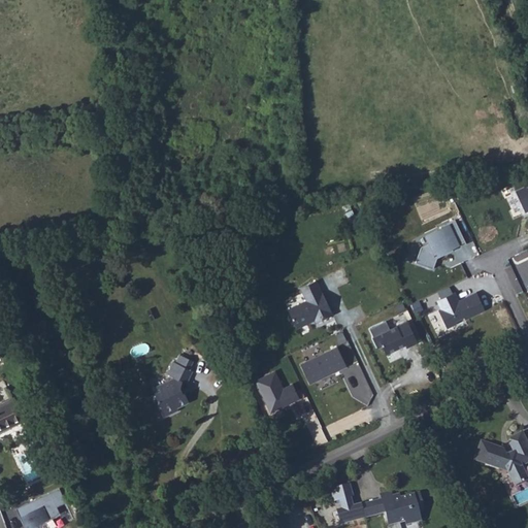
[(527,210),(527,173),(510,184),(525,211),(527,210)]
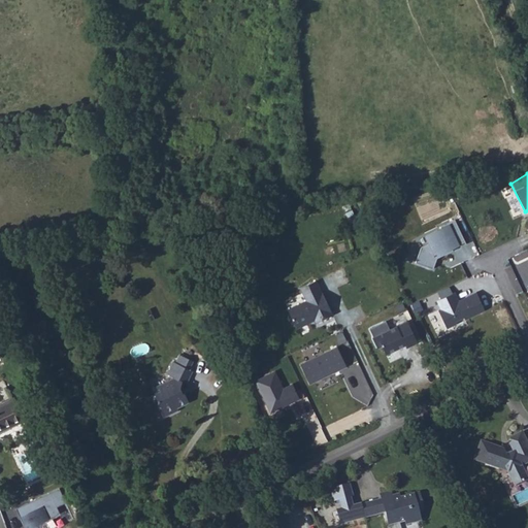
[(415,262),(433,268),(437,258),(467,244),(456,220),(424,234),(428,243),(420,246),(415,262)]
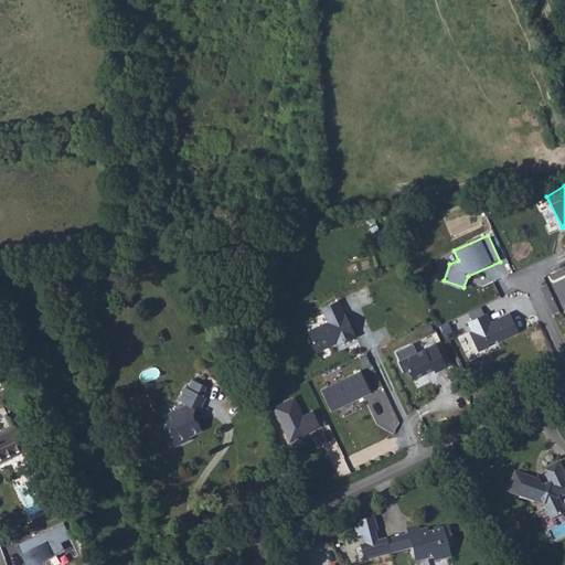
[(356,315),(352,302),(336,310),(342,324),(320,333),(328,350),(349,341),(351,345),(370,338),(359,313),(356,315)]
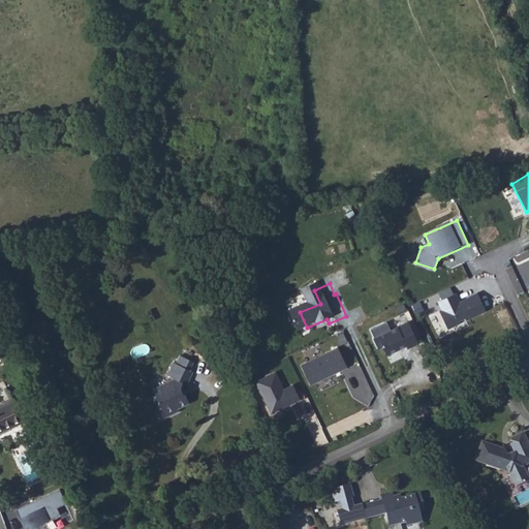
[(447,330),(487,311),(477,292),(458,302),(454,293),(436,302),(440,310),(438,311),(447,330)]
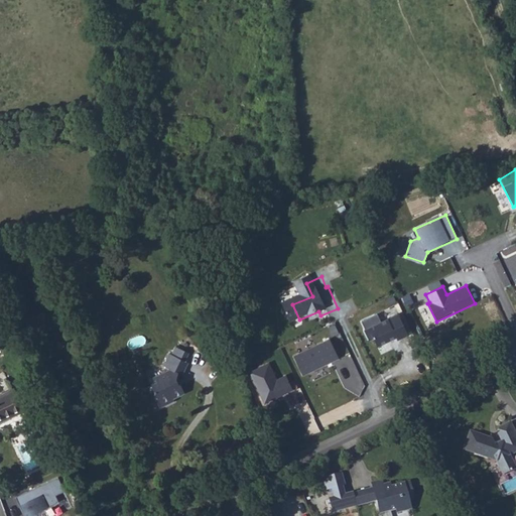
[(377,347),(407,335),(399,314),(381,323),(377,312),(360,319),(368,341),(374,338),(377,347)]
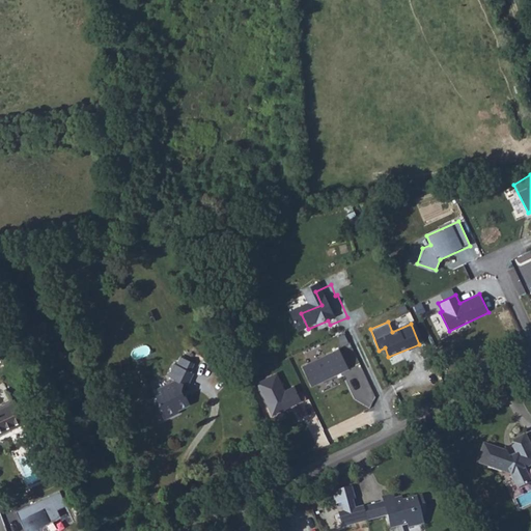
[(312,386),(351,368),(341,348),(303,366),(312,386)]
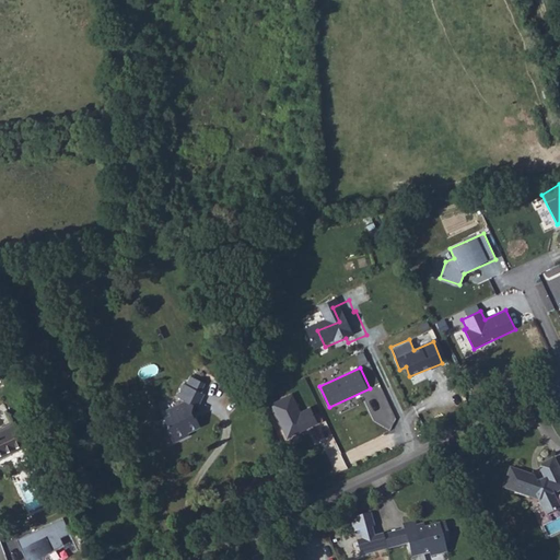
[(201,434),(202,435),(218,429),(213,421),(210,422),(208,418),(213,408),(217,409),(223,396),(202,385),(195,398),(201,401),(200,406),(177,417),(179,423),(168,429),(176,442),(186,438),(187,441),(201,434)]
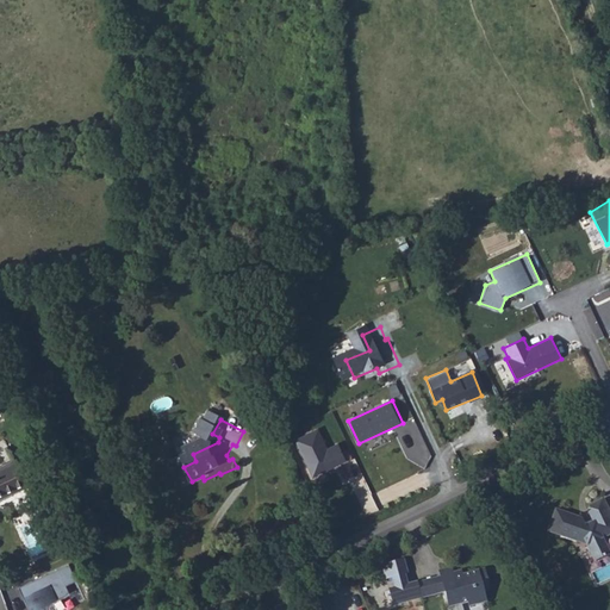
[(312,479),(347,462),(338,444),(327,449),(317,429),(294,441),(312,479)]
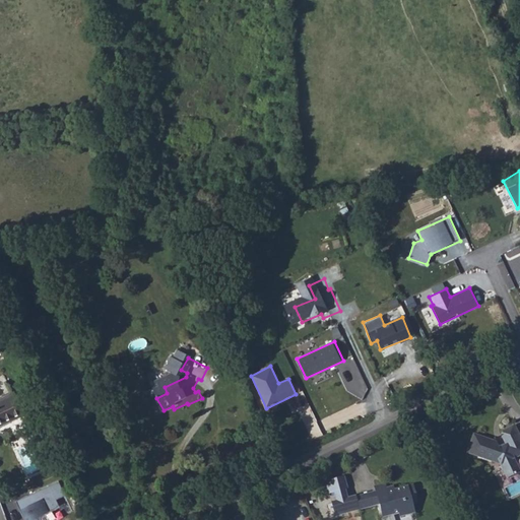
[(0,425),(24,413),(13,392),(0,398),(0,425)]
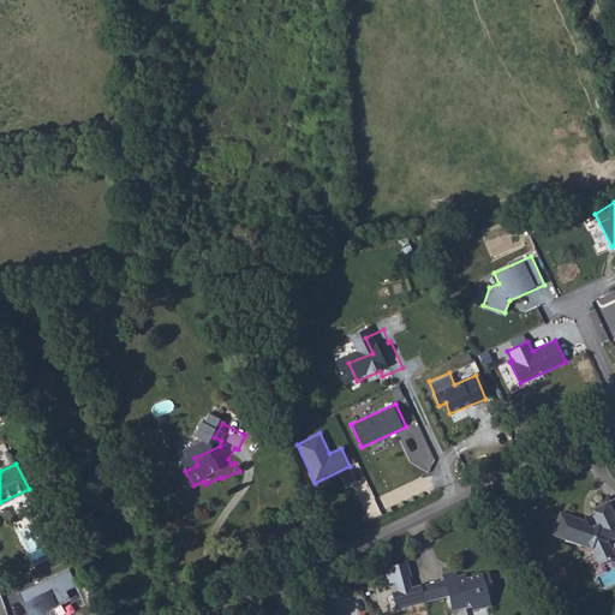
[(225,484),(222,478),(221,477),(206,484),(209,490),(225,484)]
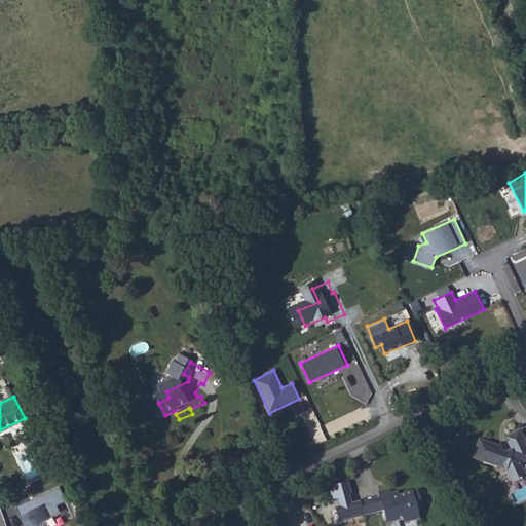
[(515,451),(490,443),(483,461),(517,473),(523,488),(525,486),(525,439),(522,441),(521,446),(524,454),(517,457),(515,451)]
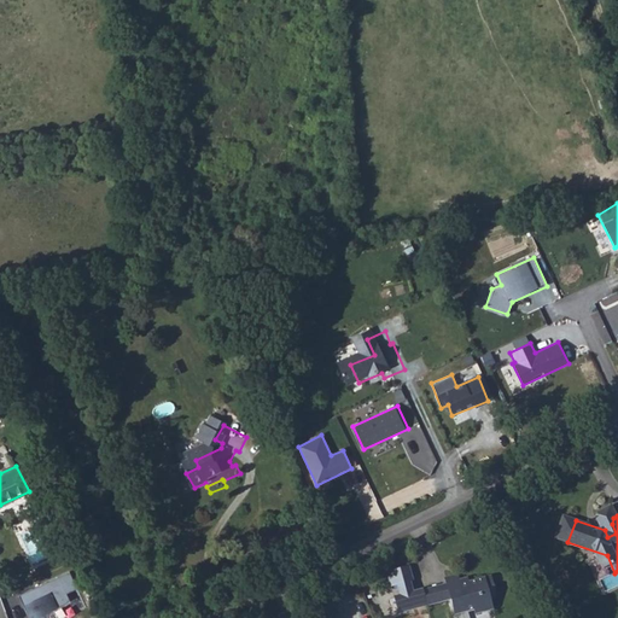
[(429,606),(424,588),(413,590),(407,569),(392,572),(398,595),(391,598),(396,616),(429,606)]
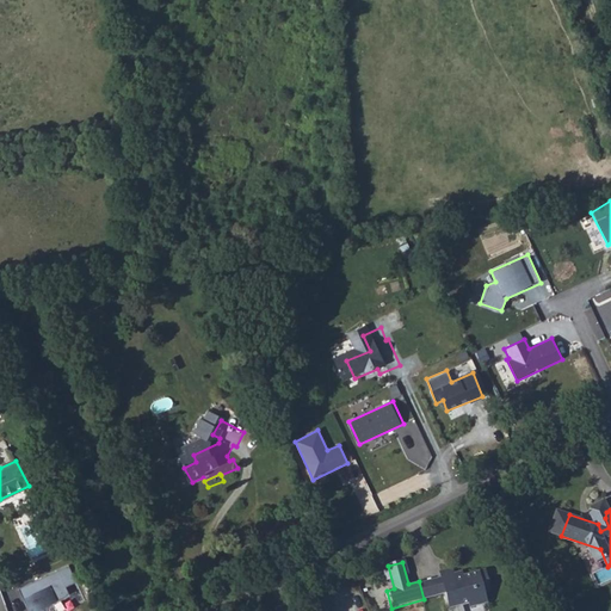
[(76,581),(68,565),(18,588),(26,605),(29,604),(31,610),(32,610),(69,594),(66,586),(76,581)]
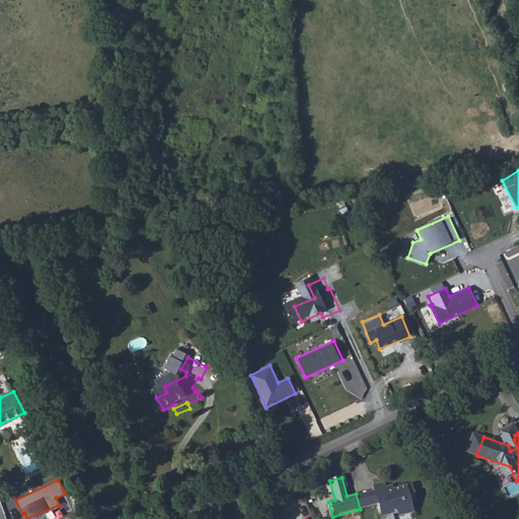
[(381,518),(382,518),(416,511),(409,485),(393,488),(392,485),(356,494),(360,509),(378,503),(381,518)]
